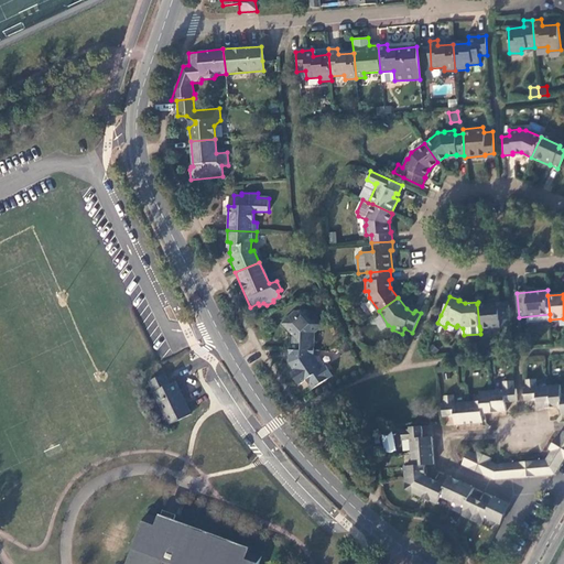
[(509,320),(507,302),(477,304),(479,326),(480,329),(500,327),(500,321),(509,320)]
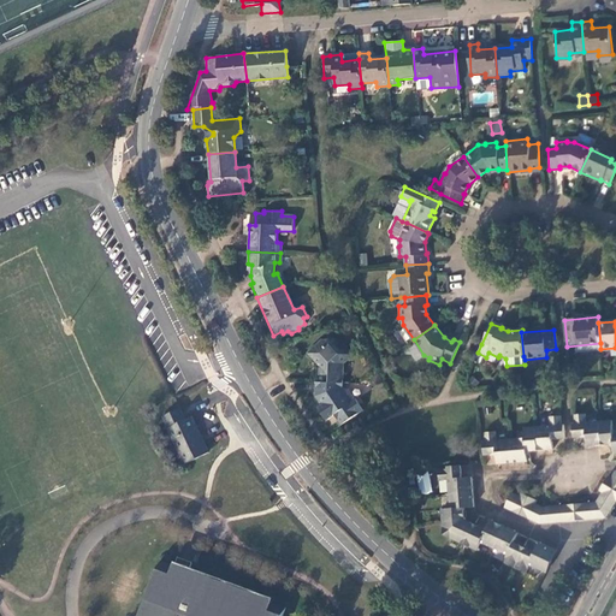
[(343,383),(344,383),(345,363),(354,355),(333,336),(331,338),(329,333),(320,337),(321,339),(319,342),(317,341),(306,351),(326,369),(326,383),(343,383)]
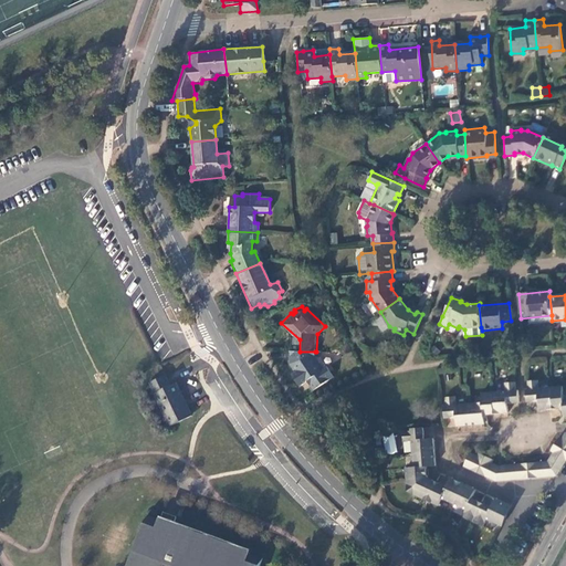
[(354,349),(350,342),(343,346),(346,353),(354,349)]
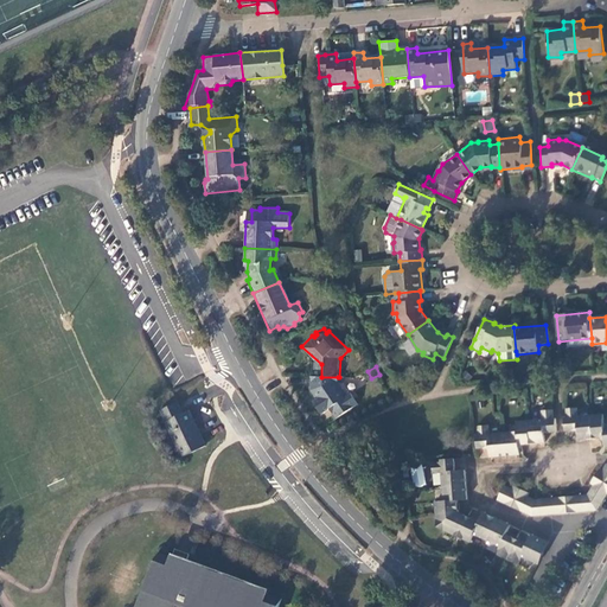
[(313,376),(312,377),(312,389),(318,400),(313,402),(321,414),(330,408),(337,419),(357,404),(350,393),(345,395),(337,383),(338,377),(321,377),(313,376)]
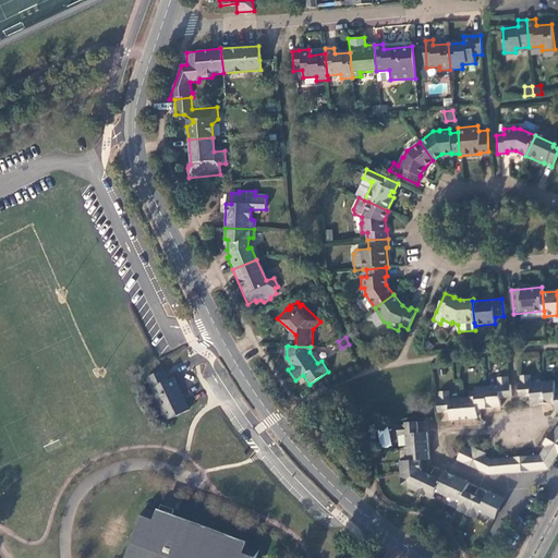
[(165,368),(149,376),(169,419),(190,409),(174,377),(169,379),(165,368)]
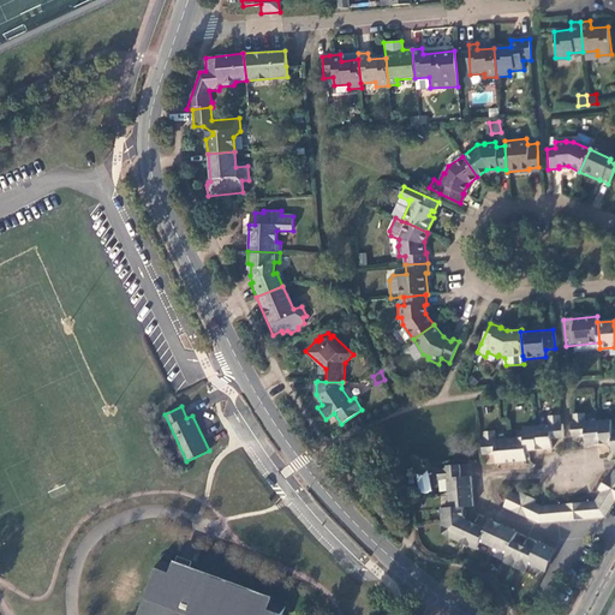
[(614,428),(611,429),(610,419),(585,422),(585,413),(573,415),(574,422),(571,423),(572,437),(585,436),(586,446),(611,443),(613,453),(614,452),(614,428)]
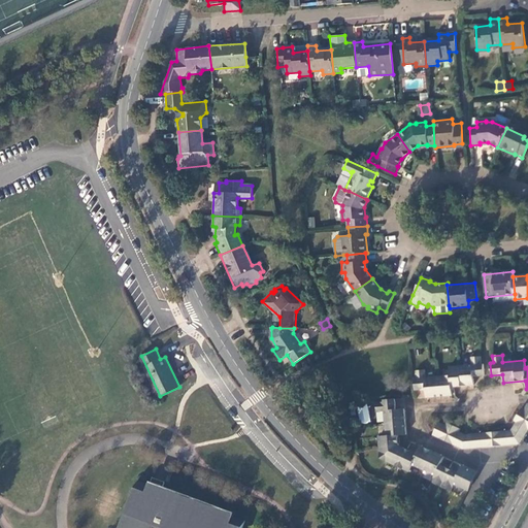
[(484,375),(484,363),(481,364),(481,357),(470,358),(471,365),(449,367),(449,374),(426,377),(425,370),(415,371),(416,377),(414,378),(415,390),(425,389),(426,398),(452,396),(451,387),(473,385),(472,376),(484,375)]
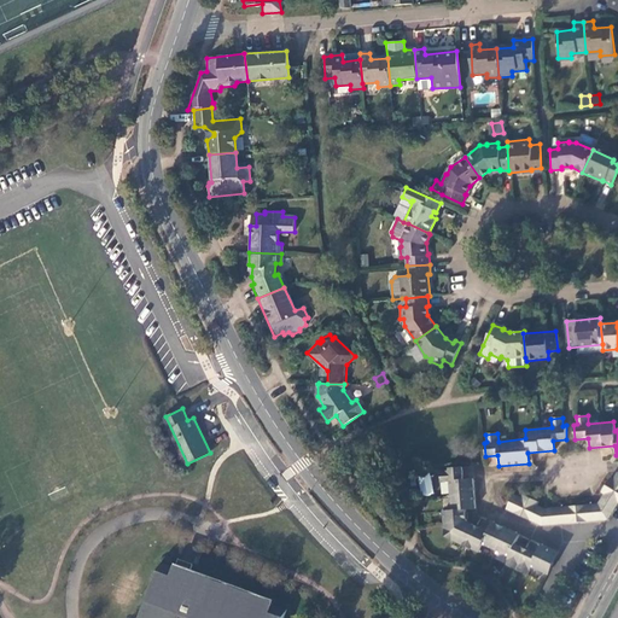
[(476,509),(473,479),(464,479),(462,467),(448,468),(448,470),(439,471),(441,481),(449,481),(452,511),(443,512),(444,536),(477,553),(482,543),(508,557),(503,565),(525,575),(530,567),(548,575),(558,554),(540,546),(535,554),(514,543),(518,535),(493,522),(488,531),(467,522),(466,511),(476,509)]
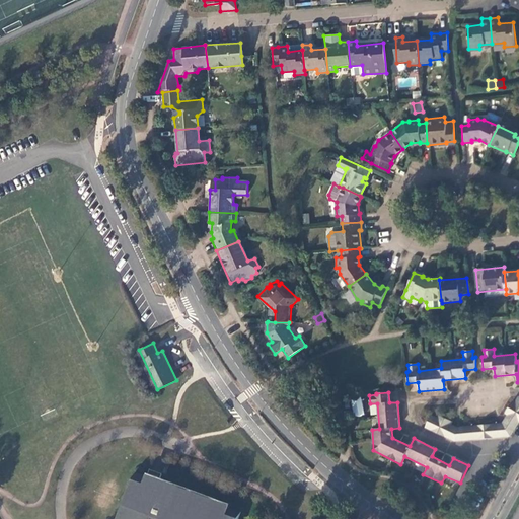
[(518,418),(518,396),(517,395),(514,401),(511,399),(503,413),(506,415),(501,423),(456,427),(449,424),(450,421),(438,415),(436,417),(430,414),(424,426),(453,440),(509,435),(518,418)]
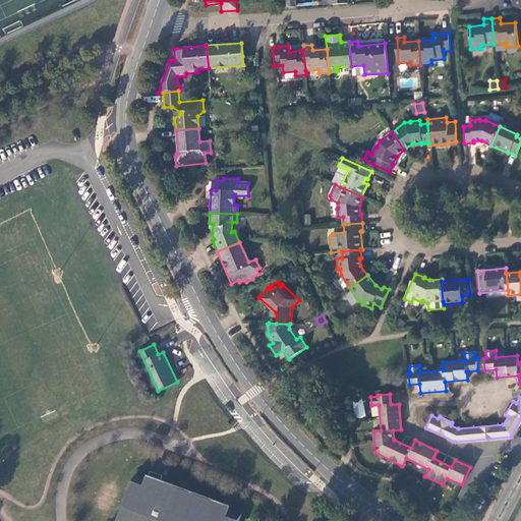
[(362,400),(352,401),(355,418),(365,417),(362,400)]
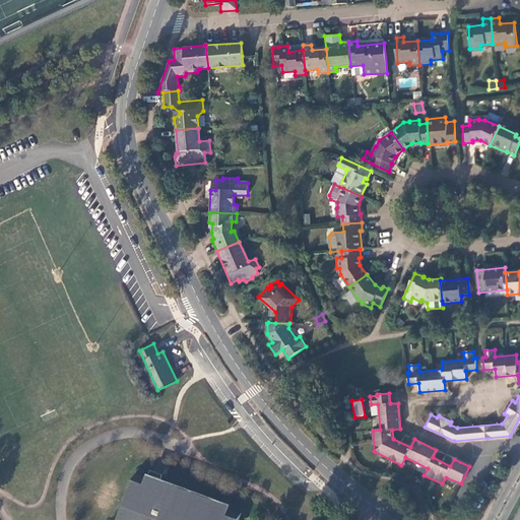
[(239,519),(244,510),(160,481),(164,473),(151,469),(149,475),(137,471),(119,519),(239,519)]
